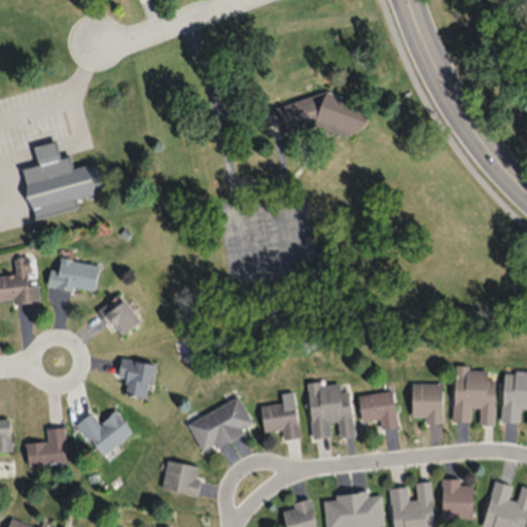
[(274,105),(318,92),(369,110),(358,140),(313,124),(282,133),(274,105)]
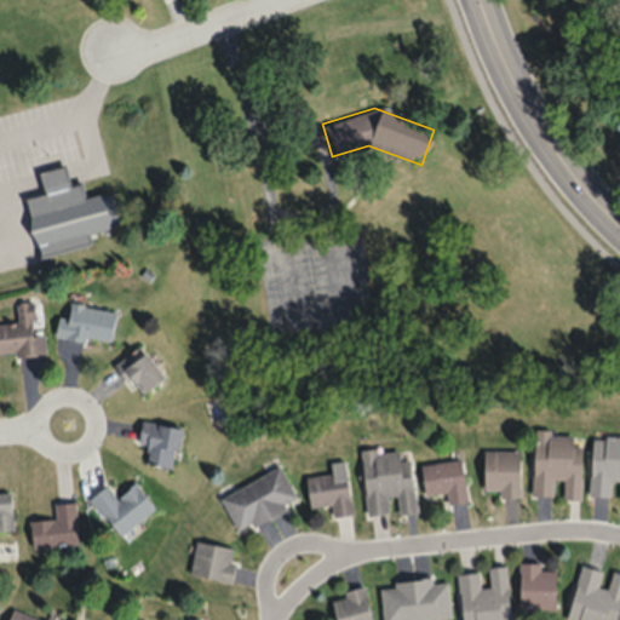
[(36,170),(62,162),(68,185),(75,183),(80,200),(107,191),(115,224),(85,233),(87,241),(35,256),(19,197),(42,191),(36,170)]
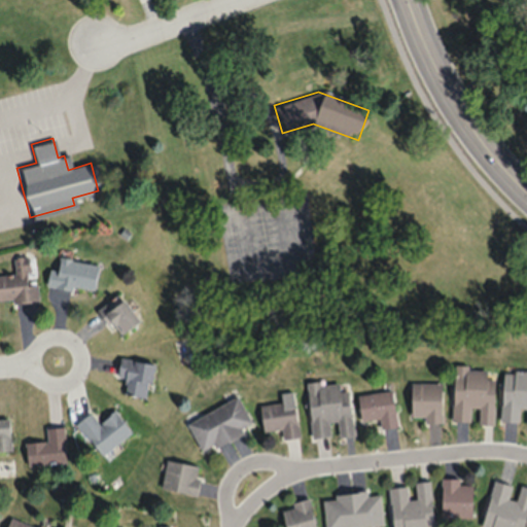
[(28,254),(13,255),(14,273),(0,274),(0,301),(38,299),(37,283),(30,283),(28,254)]
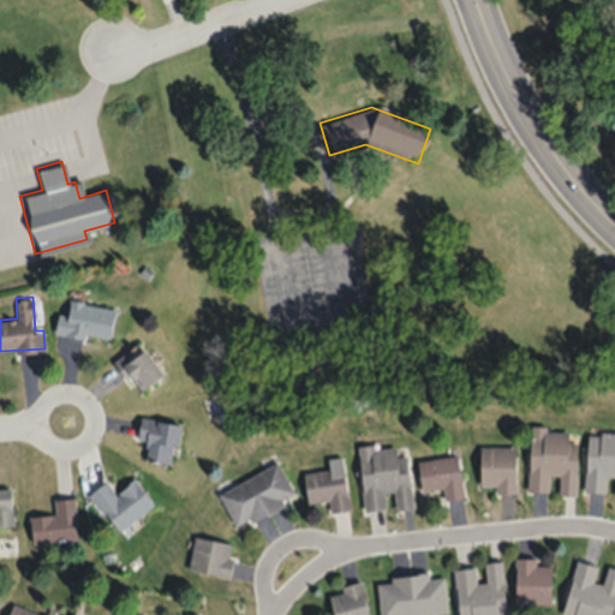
[(109,342),(115,308),(61,299),(55,333),(109,342)]
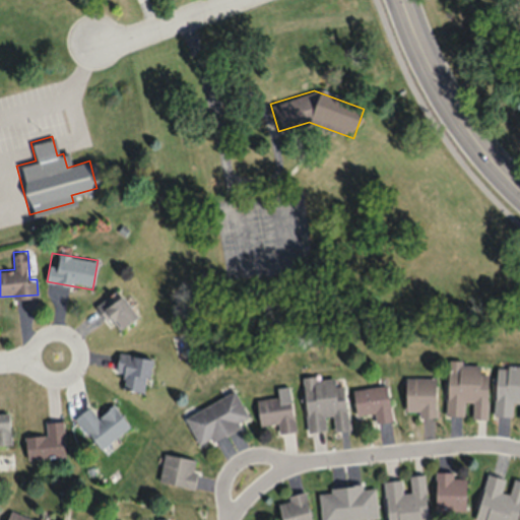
[(103,307),(121,330),(139,316),(121,293),(103,307)]
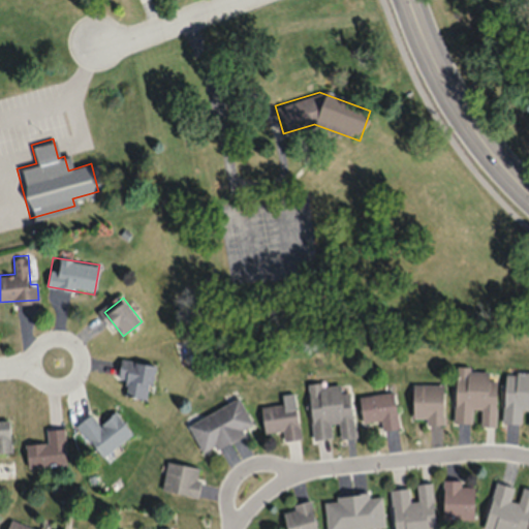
[(155,364),(121,358),(118,378),(127,379),(124,395),(149,399),(155,364)]
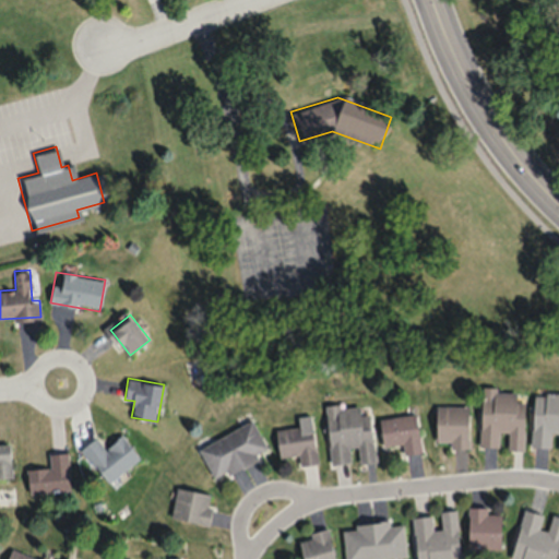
[(525,400),(518,400),(518,390),(483,388),(479,447),(499,447),(500,431),(509,432),(508,449),(523,449),(525,400)]
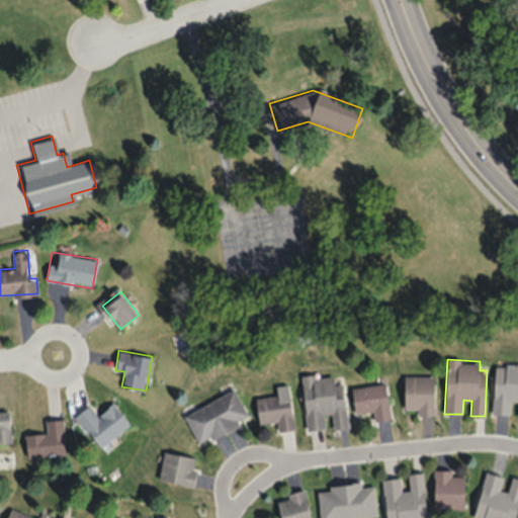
[(493,414),(511,414),(511,401),(517,401),(517,364),(495,363),(493,414)]
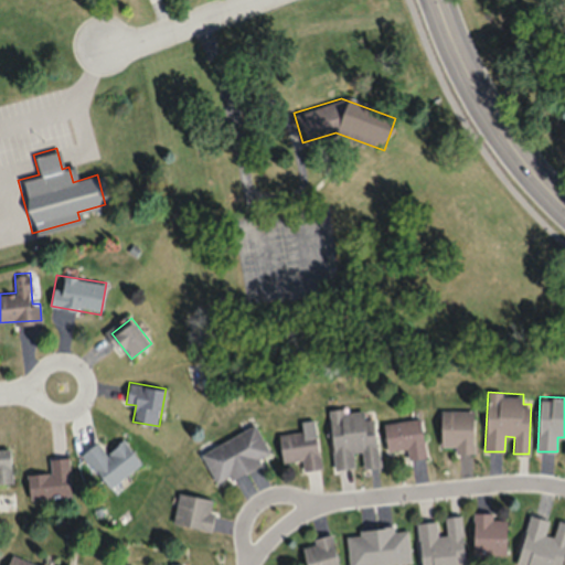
[(336,469),(356,467),(355,454),(361,454),(362,468),(379,467),(374,406),(330,411),(336,469)]
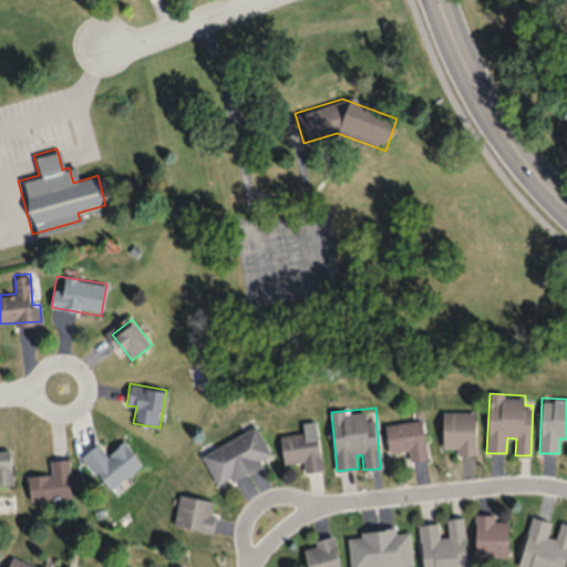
[(443,410),(443,449),(456,449),(456,454),(476,454),(476,410),(443,410)]
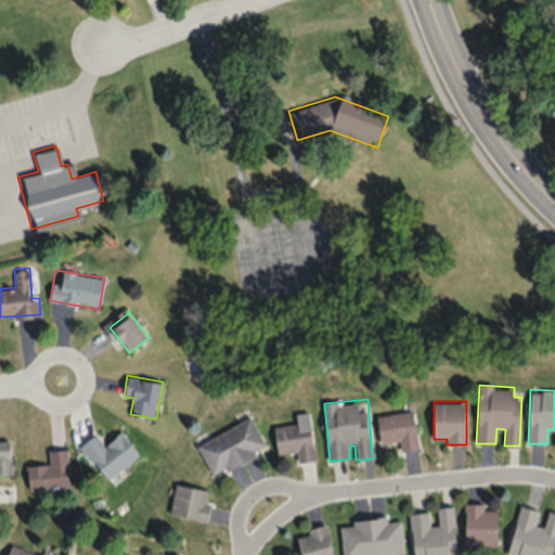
[(418,449),(414,410),(377,414),(381,442),(399,440),(400,451),(418,449)]
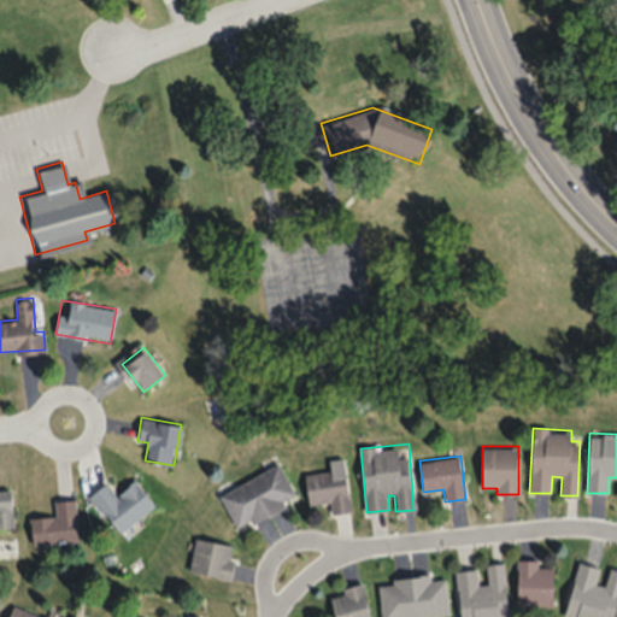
[(238,530),(285,506),(282,501),(295,494),(280,463),(219,493),(238,530)]
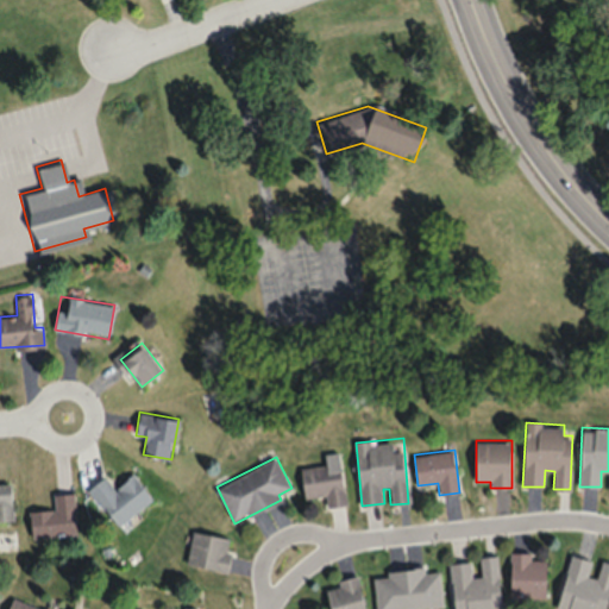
[(306,497),(326,495),(327,508),(346,504),(340,462),(301,466),(306,497)]
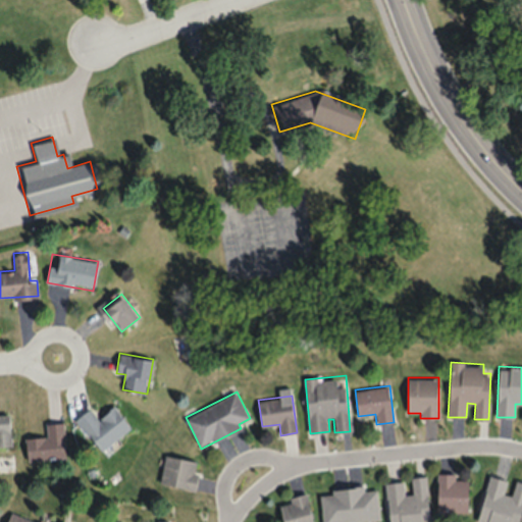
[(100,451),(131,427),(114,406),(98,418),(90,408),(75,419),(100,451)]
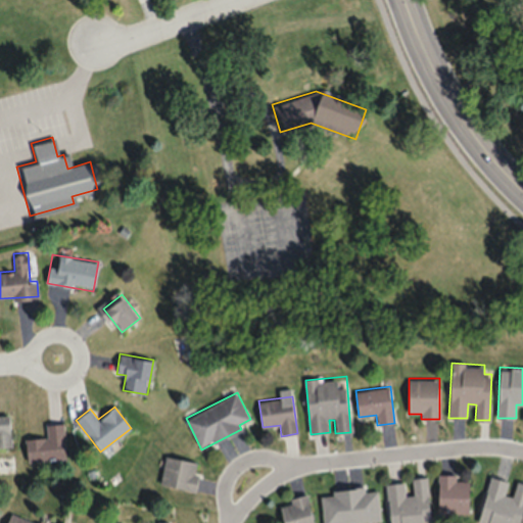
[(0,446),(11,446),(8,414),(0,414),(0,446)]
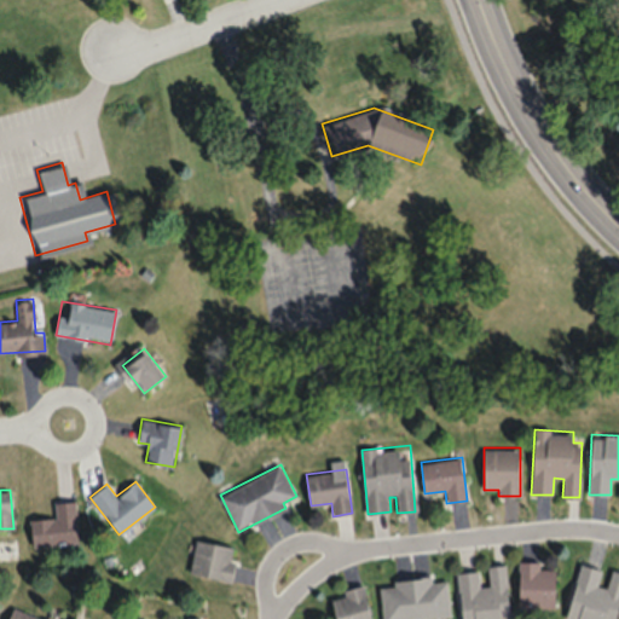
[(77,543),(75,501),(55,502),(56,518),(30,520),(32,545),(77,543)]
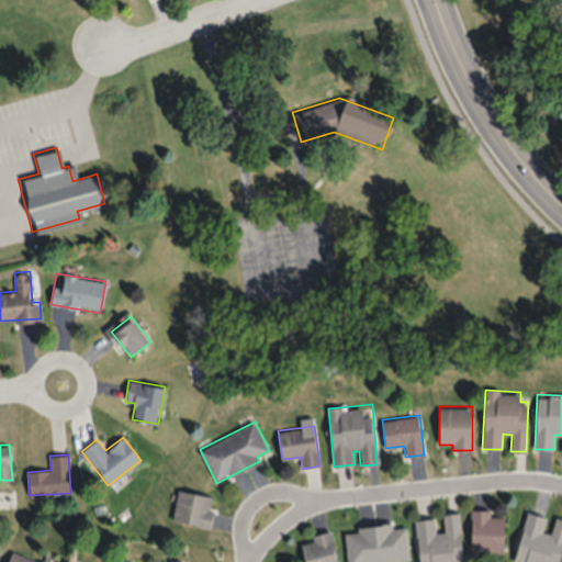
[(172,523),(210,528),(215,496),(177,491),(172,523)]
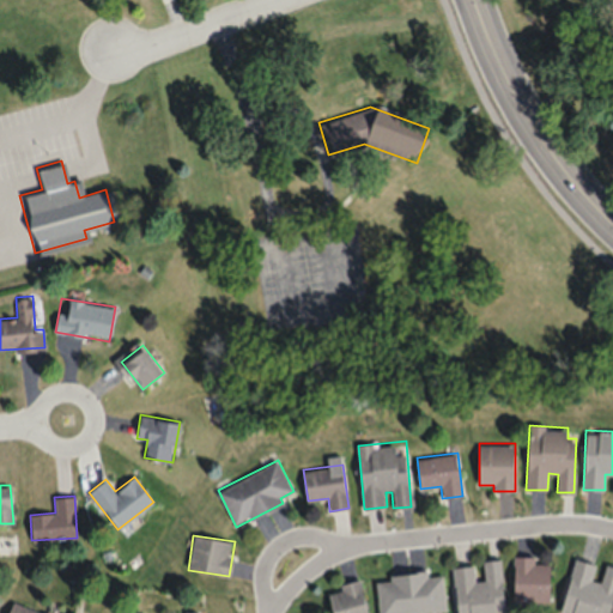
[(514,601),(550,601),(550,562),(535,562),(535,556),(514,556),(514,601)]
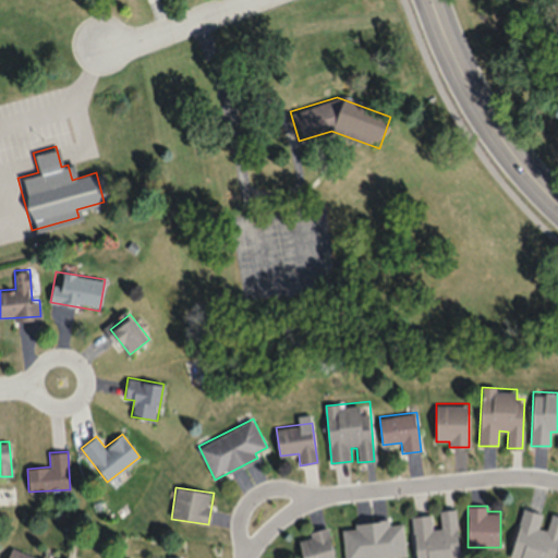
[(413,514),(415,557),(451,557),(460,557),(456,508),(439,509),(440,525),(433,526),(432,513),(413,514)]
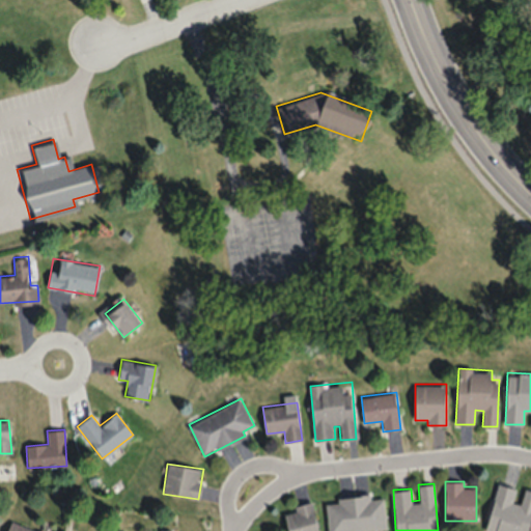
[(486,530),(492,530),(528,530),(530,519),(530,490),(521,487),(520,488),(497,483),(486,530)]
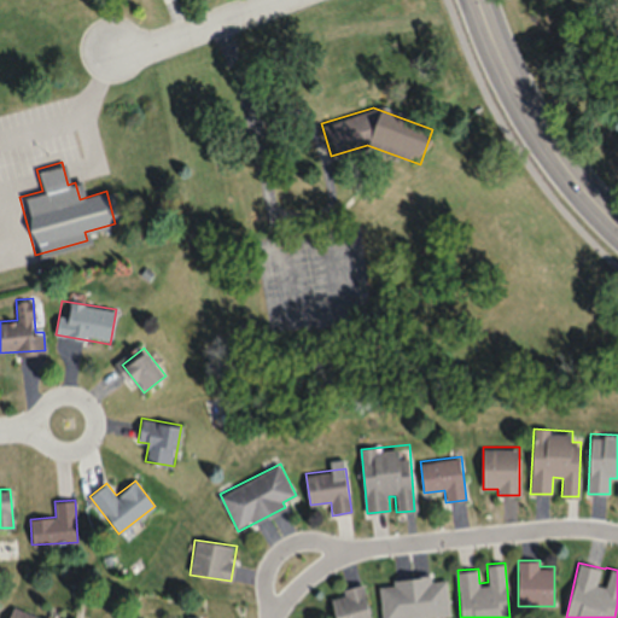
[(438,617),(449,617),(447,578),(379,581),(380,617),(438,617)]
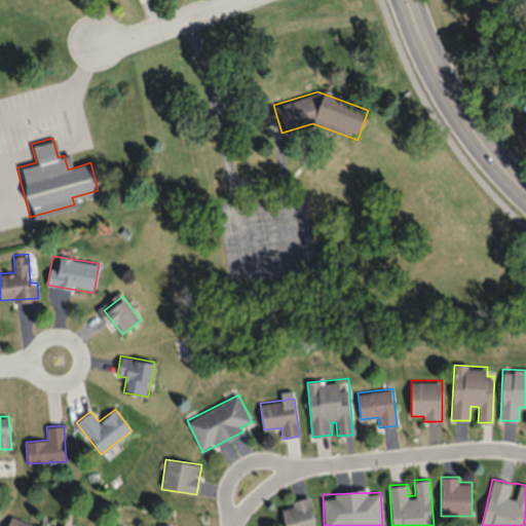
[(282,504),(286,525),(315,525),(309,498),(282,504)]
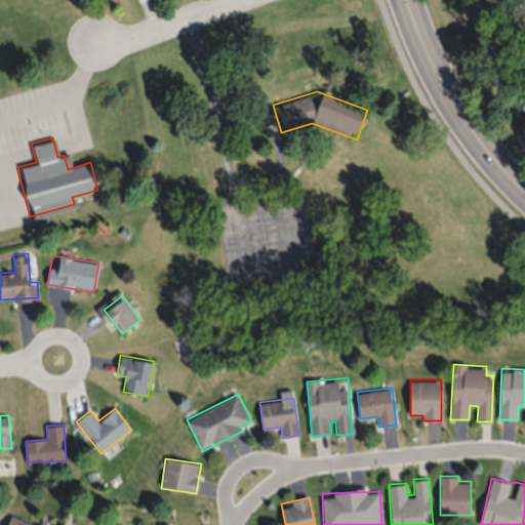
All buildings are outlined.
